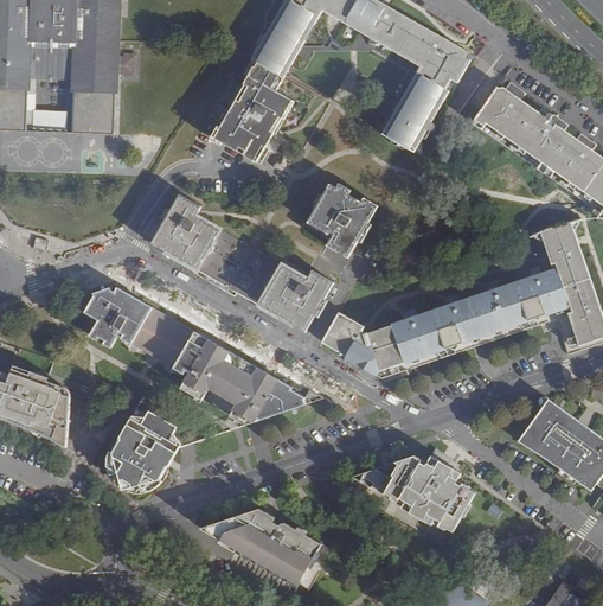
[(31,77),(71,80),(70,91),(74,91),(71,126),(114,127),(115,95),(116,95),(117,77),(135,78),(136,53),(119,52),(120,0),(0,0),(0,122),(26,123),(27,88),(31,88),(31,77)]
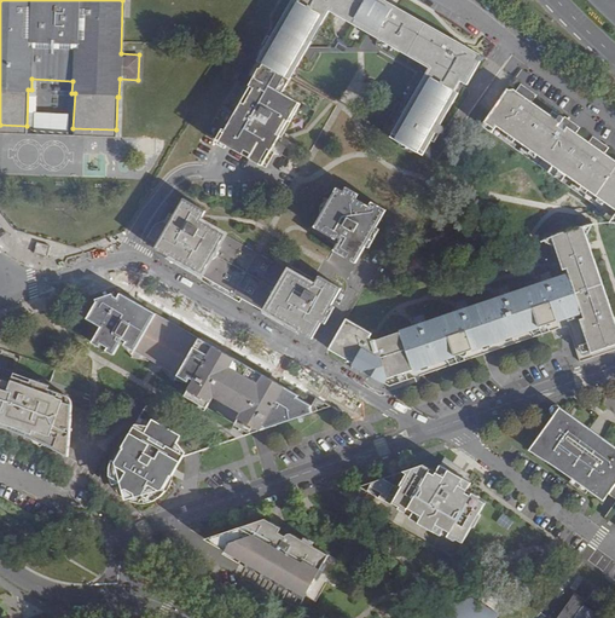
[(383,133),(410,149),(466,50),(441,32),(411,15),(384,0),(290,0),(271,38),(267,35),(254,59),(279,74),(319,4),(423,63),(383,133)]
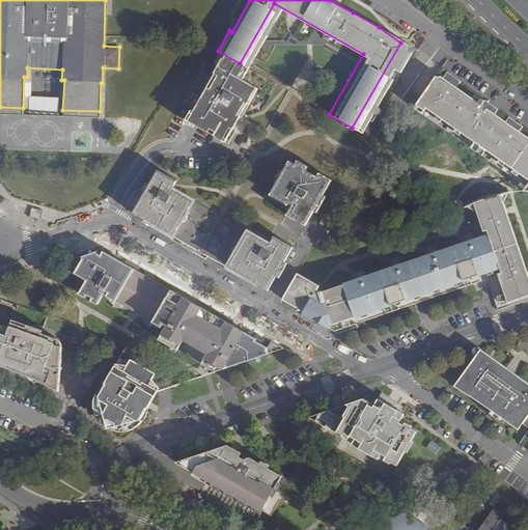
[(218,51),(209,46),(170,112),(179,117),(218,51)]
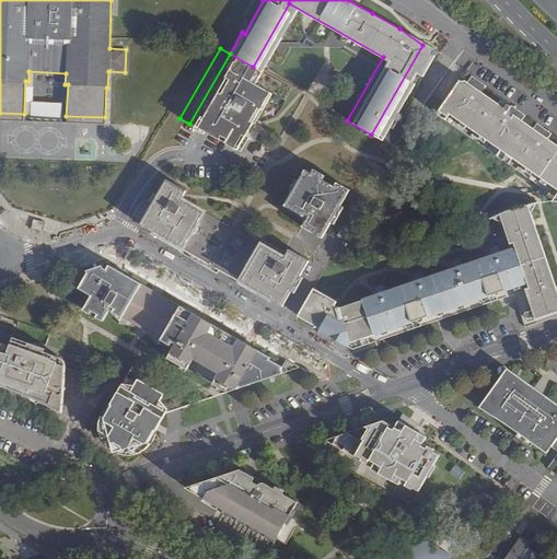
[(253,67),(230,54),(189,124),(232,149),(239,153),(246,139),(240,135),(262,99),(244,89),(255,68),(253,67)]
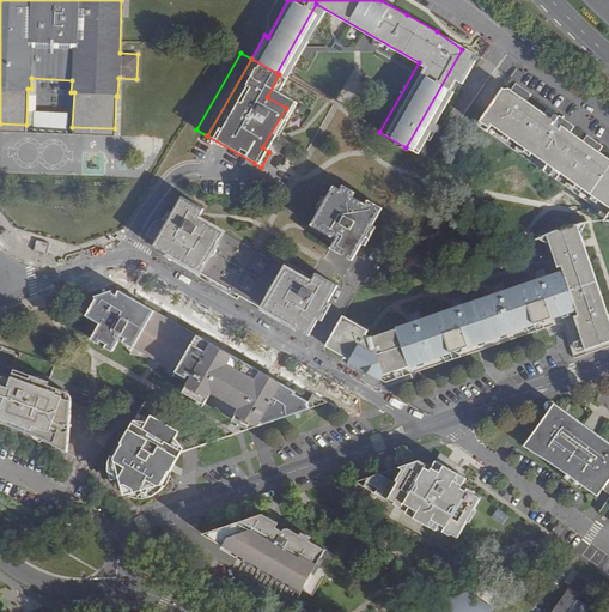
[(261,168),(292,186),(336,107),(279,74),(267,97),(286,108),(262,147),(269,152),(261,168)]
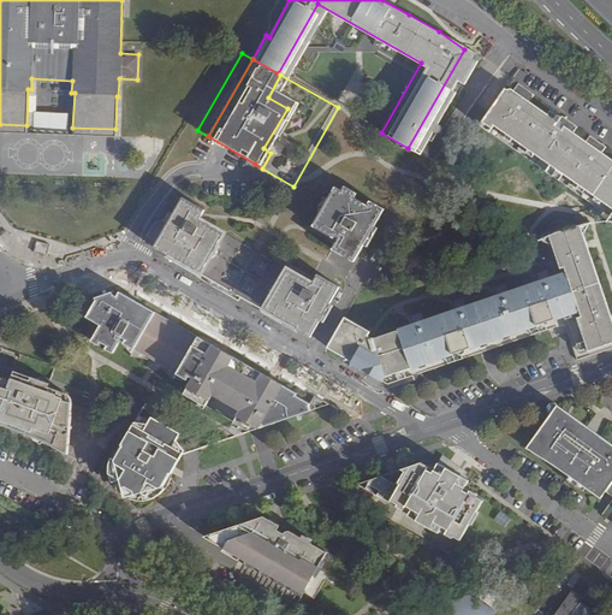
[(517,95),(522,89),(515,84),(510,89),(517,95)]
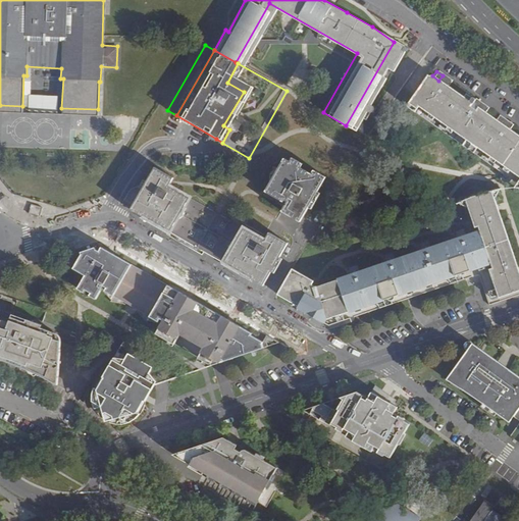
[(445,86),(449,80),(443,75),(438,81),(432,75),(427,72),(405,106),(412,111),(416,104),(518,175),(518,137),(513,133),(509,129),(512,125),(505,120),(502,124),(498,122),(483,112),(478,109),(481,105),(469,96),(466,100),(445,86)]
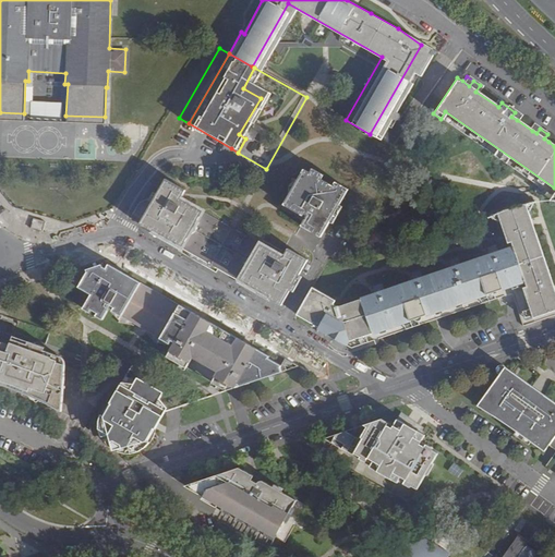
[(32,100),(31,116),(59,117),(60,101),(32,100)]
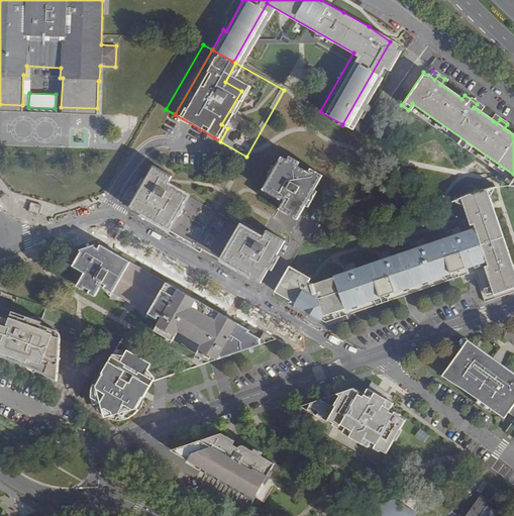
[(274,159),(255,191),(274,202),(276,199),(280,201),(275,210),(293,220),(317,178),(305,171),(303,175),(290,168),(292,164),(283,159),(280,162),(274,159)]
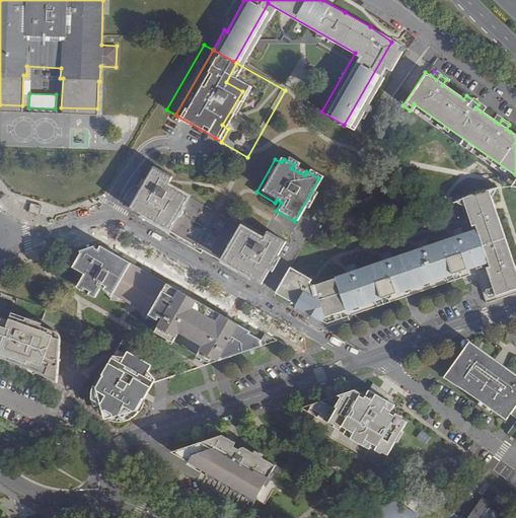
[(147,165),(124,206),(136,213),(137,211),(163,226),(181,195),(164,185),(163,187),(160,185),(165,175),(147,165)]
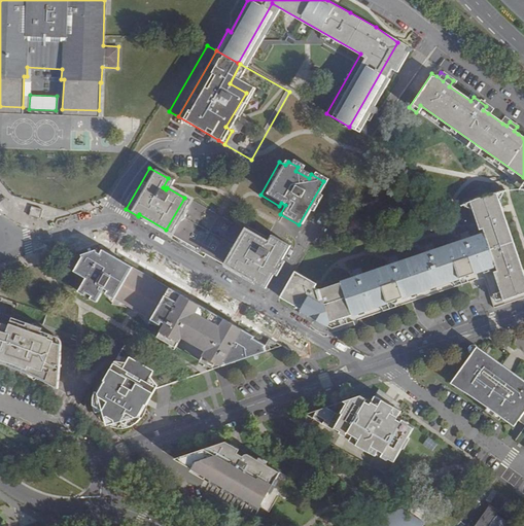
[(292,274),(278,299),(324,325),(326,323),(411,293),(494,266),(496,272),(494,273),(502,299),(523,290),(523,278),(495,194),(468,202),(478,229),(481,226),(484,235),(410,259),(317,291),(312,289),(315,285),(292,274)]
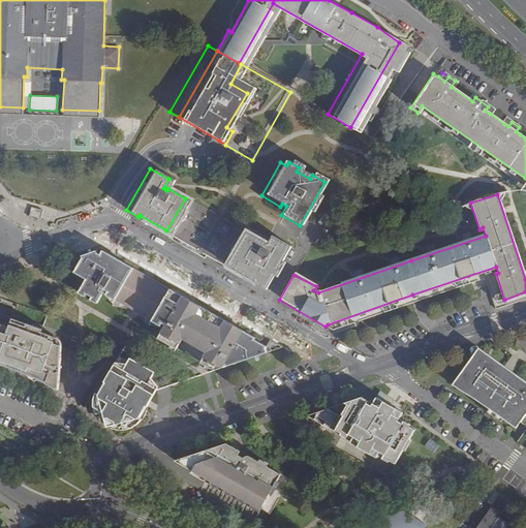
[(219,217),(185,198),(166,230),(200,250),(219,217)]
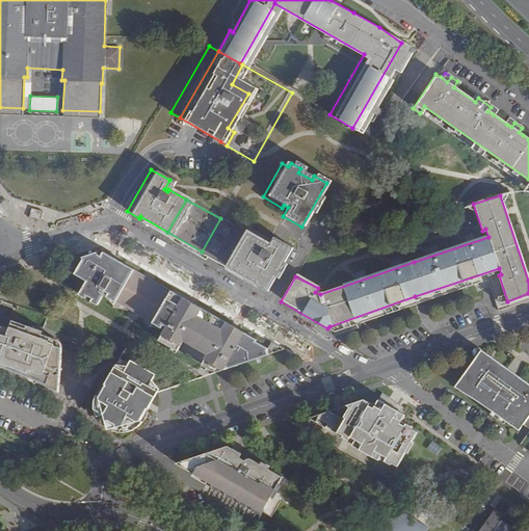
[(38,219),(40,210),(28,208),(27,217),(38,219)]
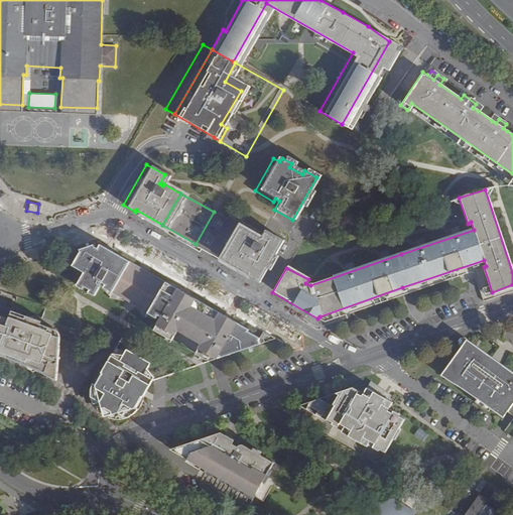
[(237,225),(214,212),(196,244),(219,257),(237,225)]
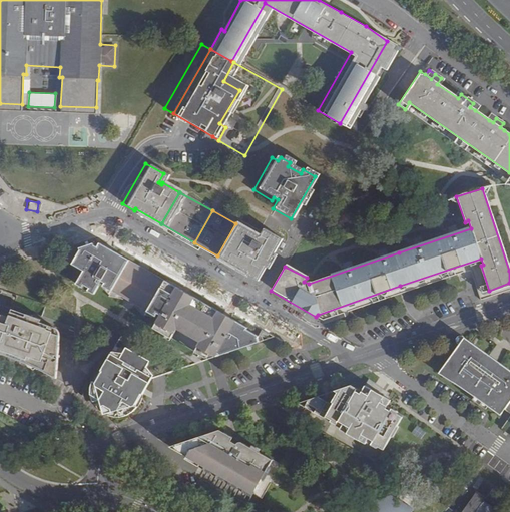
[(244,271),(244,274),(256,280),(279,238),(261,229),(256,238),(251,236),(252,233),(235,223),(217,256),(244,271)]
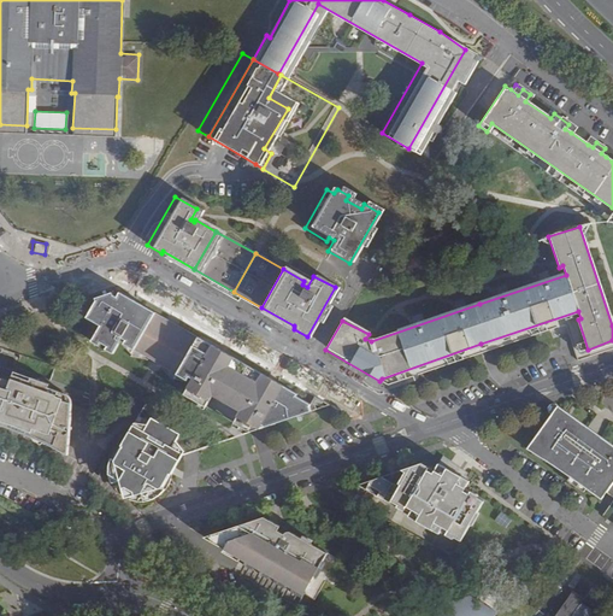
[(107,292),(90,298),(92,300),(83,318),(98,326),(89,341),(94,344),(110,352),(118,338),(123,340),(122,342),(133,348),(129,356),(145,359),(146,357),(160,365),(158,367),(171,379),(174,373),(184,379),(186,375),(189,377),(181,393),(202,405),(211,389),(216,392),(214,396),(236,406),(237,404),(241,406),(233,422),(248,430),(255,428),(326,404),(313,396),(308,404),(295,396),(295,393),(115,293),(112,298),(108,295),(107,292)]
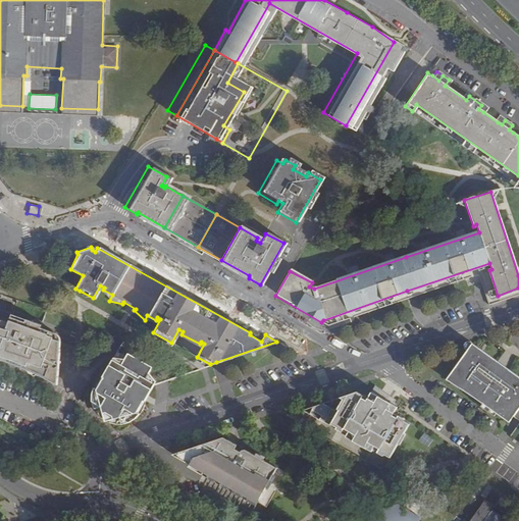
[(0,358),(6,360),(11,362),(17,364),(23,366),(29,368),(33,370),(37,372),(42,374),(46,376),(51,379),(56,382),(58,384),(60,340),(54,337),(56,333),(50,331),(51,328),(43,325),(43,323),(29,318),(28,321),(19,318),(18,322),(11,319),(10,322),(7,321),(0,318),(0,358)]
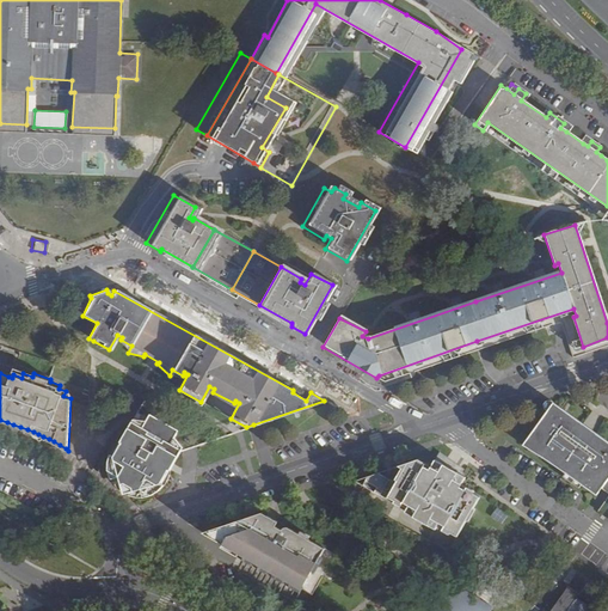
[(594,490),(599,483),(607,470),(607,440),(553,401),(524,441),(538,451),(571,474),(579,480),(594,490)]
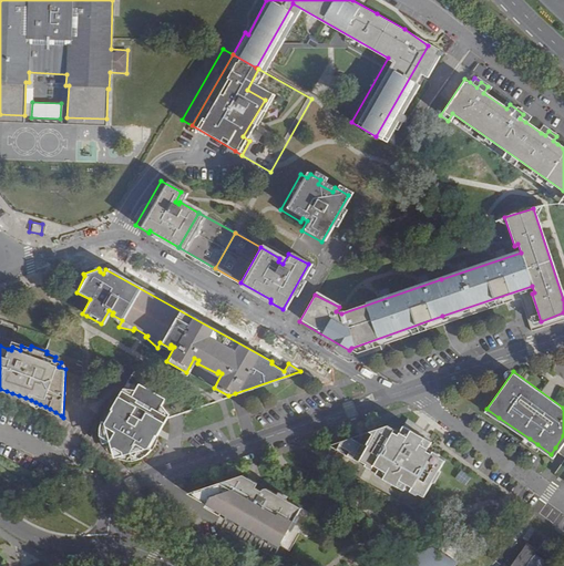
[(163,399),(135,382),(129,393),(121,389),(110,408),(111,409),(103,422),(101,421),(101,423),(100,425),(100,429),(100,433),(101,435),(108,439),(114,456),(131,452),(141,456),(142,456),(144,455),(145,453),(147,451),(150,448),(147,446),(155,433),(165,417),(166,414),(157,409),(163,399)]
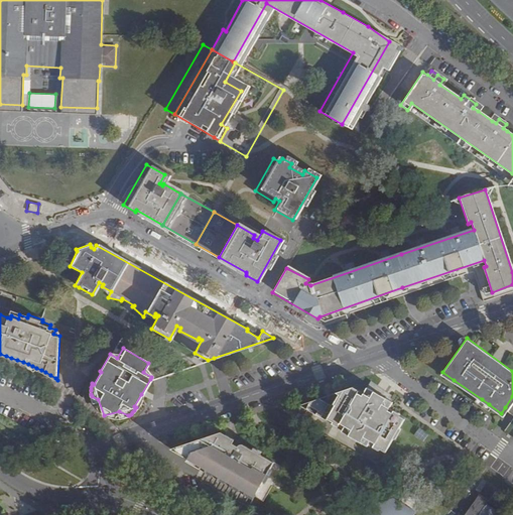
[(361,390),(353,386),(338,390),(343,394),(336,406),(319,396),(301,403),(300,403),(329,418),(330,417),(337,421),(336,422),(341,425),(342,424),(347,427),(345,430),(370,444),(372,440),(376,443),(375,444),(381,448),(382,446),(389,451),(396,437),(397,438),(403,427),(402,427),(407,417),(402,414),(403,413),(395,409),(396,408),(392,405),(394,400),(369,386),(366,391),(362,389),(361,390)]
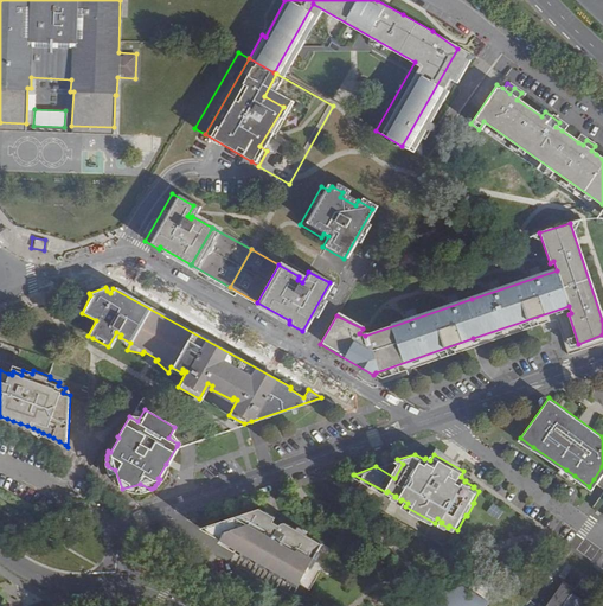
[(488,502),(482,511),(495,518),(500,509),(488,502)]
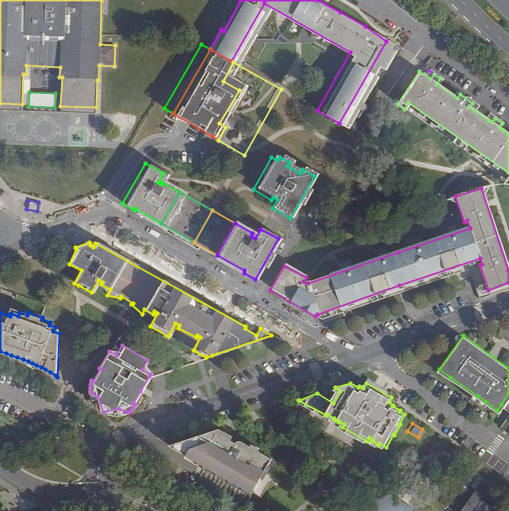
[(272,460),(215,428),(168,444),(253,493),(264,475),(272,460)]
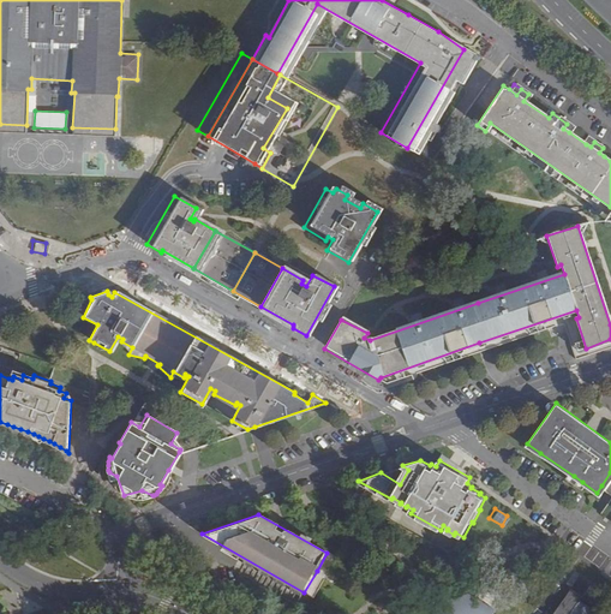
[(587,613),(589,609),(576,600),(580,596),(568,588),(550,613),(493,613),(491,612),(493,608),(479,598),(469,591),(456,596),(413,610),(401,613),(587,613)]
